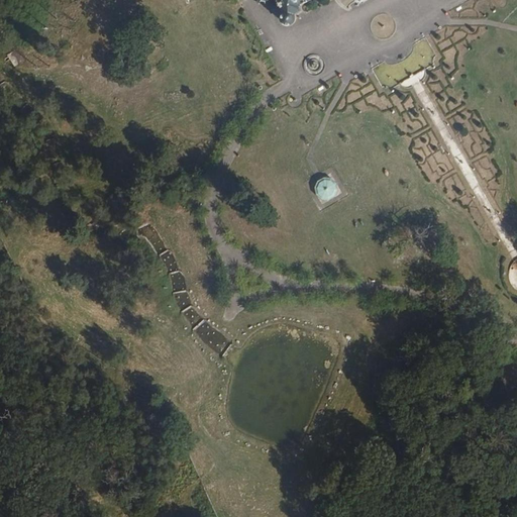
[(246,0),(250,7),(244,12),(248,24),(257,21),(269,41),(267,47),(274,49),(276,42),(334,11),(337,19),(356,10),(352,1),(353,0),(246,0)]
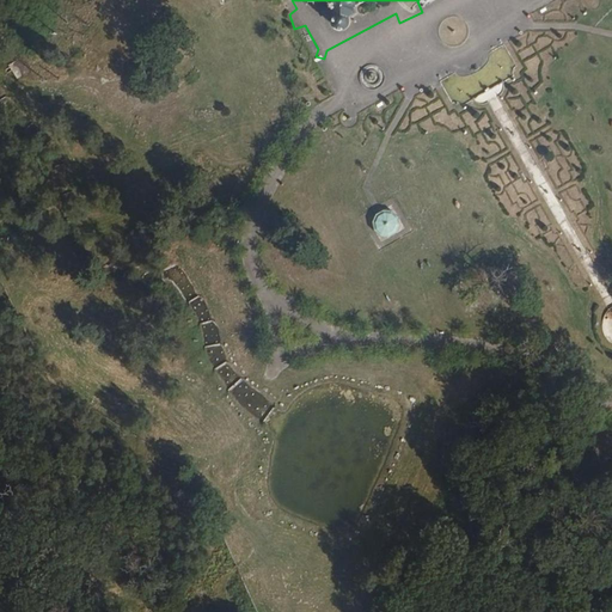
[(318,95),(331,89),(326,79),(313,85),(318,95)]
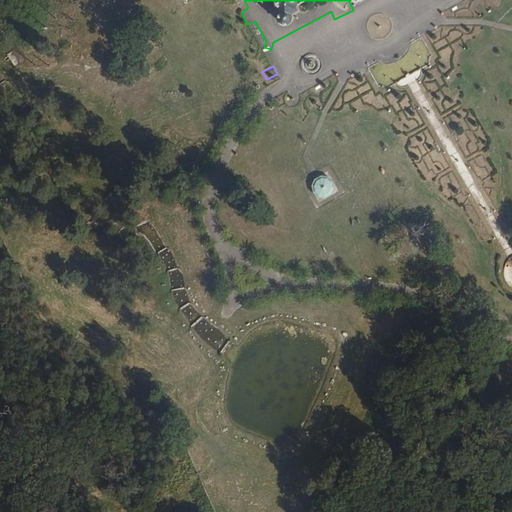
[(361,94),(371,90),(369,84),(359,88),(361,94)]
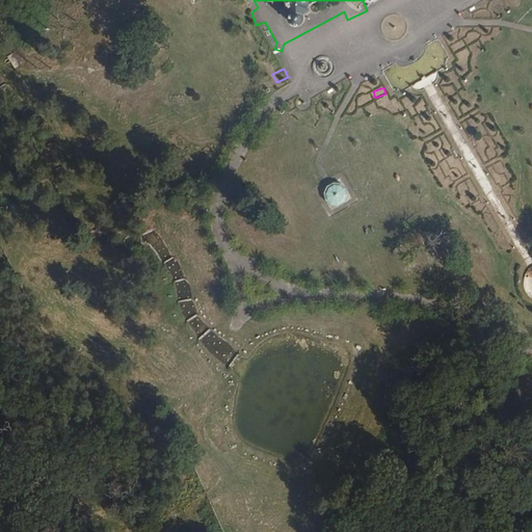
[(312,103),(301,101),(300,107),(310,109),(312,103)]
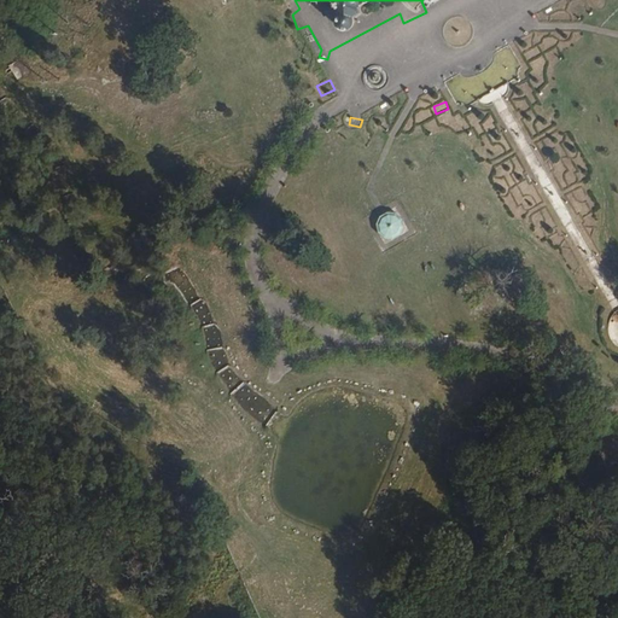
[(482,152),(496,161),(503,150),(488,140),(482,152)]
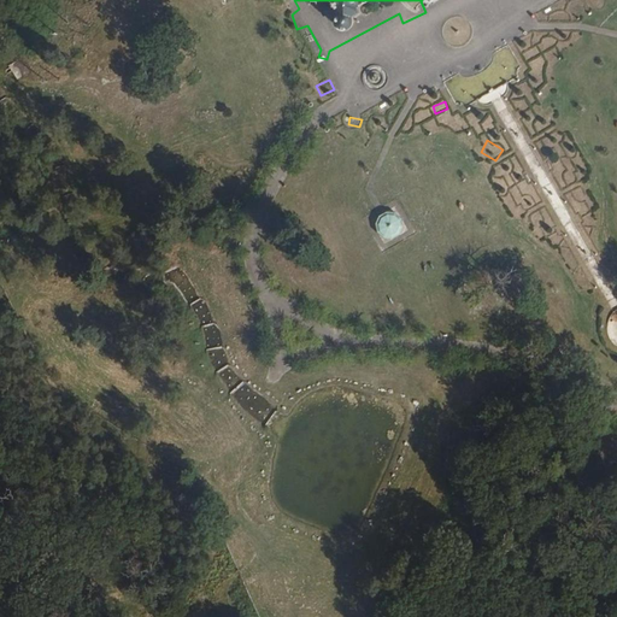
[(498,189),(507,186),(505,176),(495,180),(498,189)]
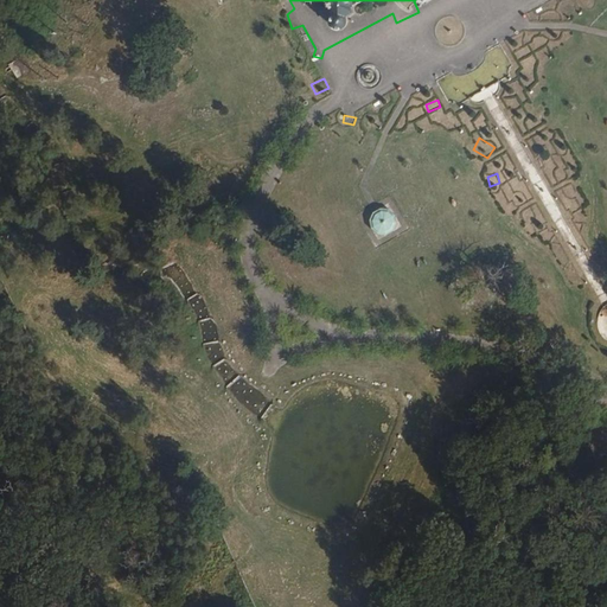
[(385,208),(366,216),(376,236),(395,228),(385,208)]
